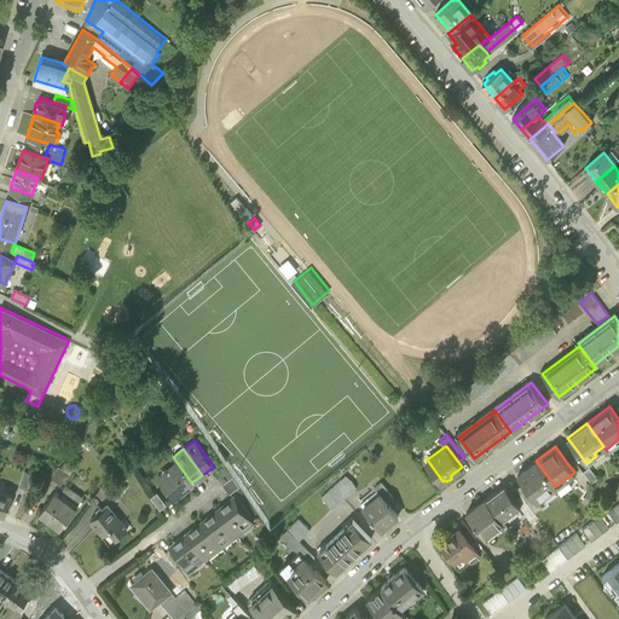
[(578,478),(584,473),(583,470),(573,458),(567,463),(574,472),(574,473),(578,478)]
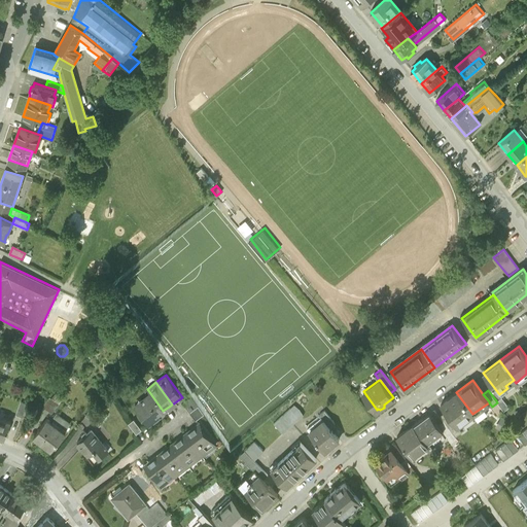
[(50,395),(42,405),(51,412),(64,396),(57,391),(53,396),(50,395)]
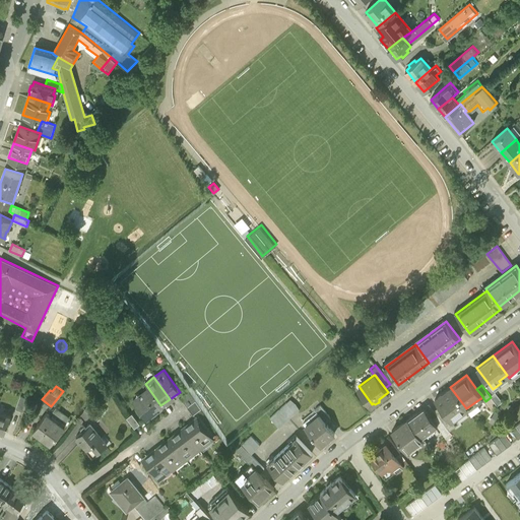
[(434,398),(439,404),(450,419),(451,419),(466,408),(450,387),(434,398)]
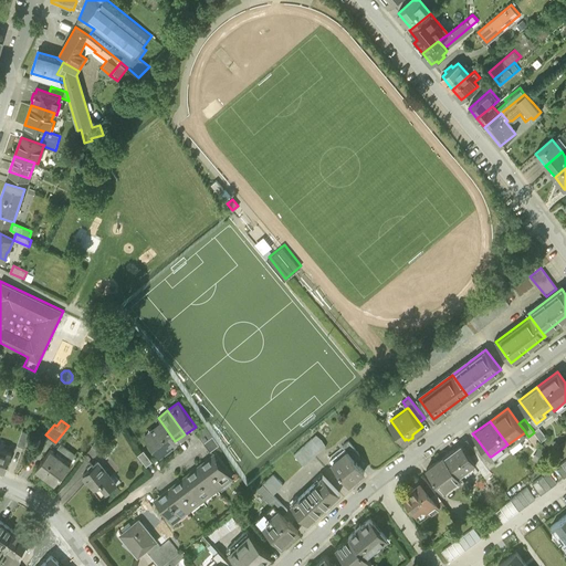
[(168,447),(175,441),(161,422),(152,430),(154,435),(147,439),(160,456),(169,449),(168,447)]
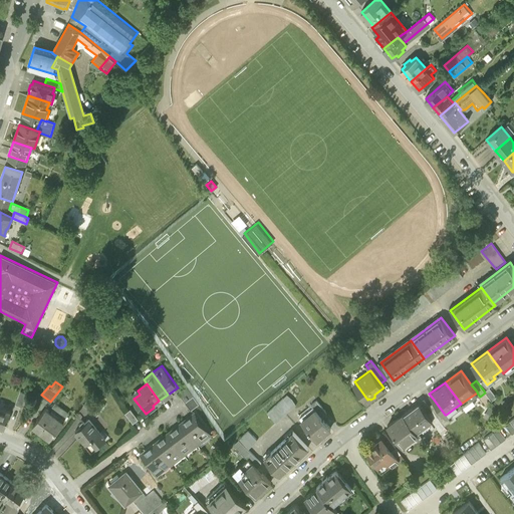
[(489,387),(484,391),(485,393),(491,401),(496,397),(489,387)]
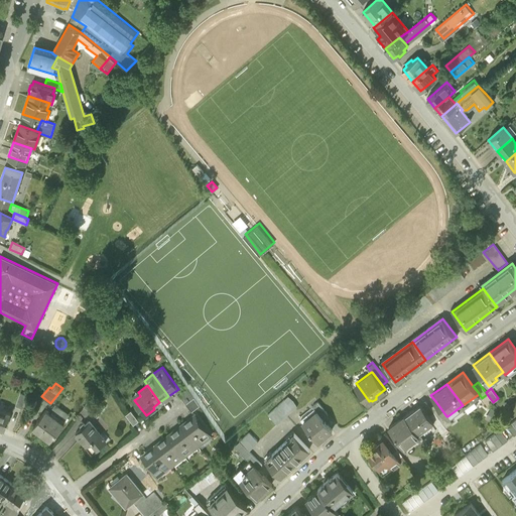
[(20,391),(16,404),(22,406),(27,394),(20,391)]
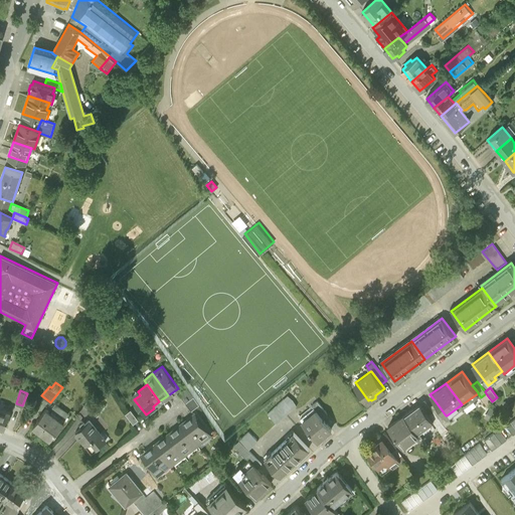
[(83,405),(97,414),(105,404),(92,394),(83,405)]
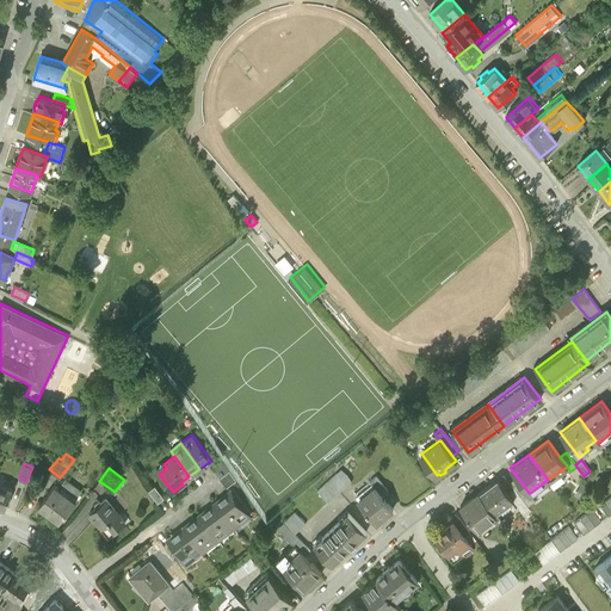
[(318,489),(328,501),(352,480),(346,473),(340,468),(318,489)]
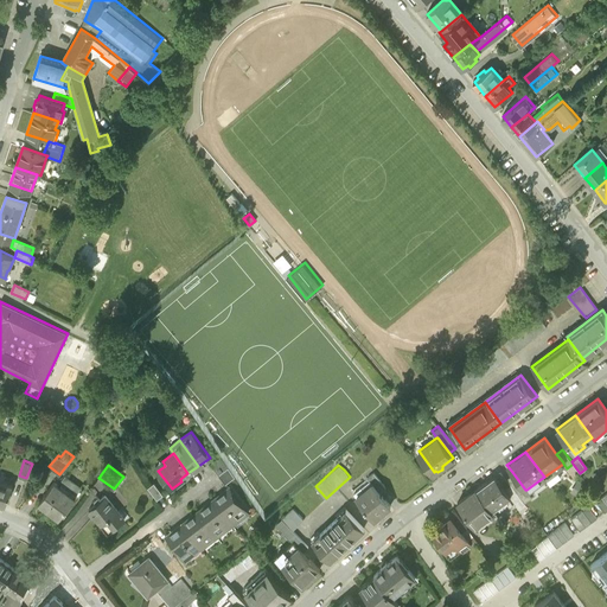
[(366,478),(371,483),(372,481),(379,491),(385,486),(374,472),(366,478)]
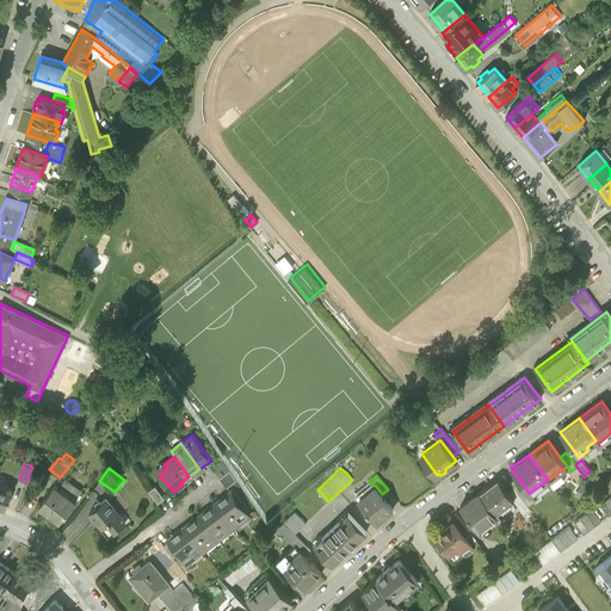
[(530,493),(529,493),(516,475),(510,481),(514,487),(528,505),(535,499),(530,493)]
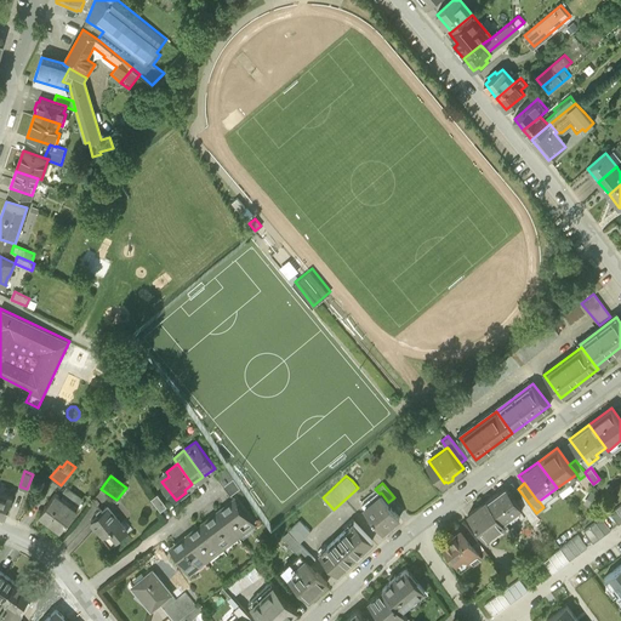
[(505,485),(486,499),(503,520),(520,507),(516,501),(505,485)]
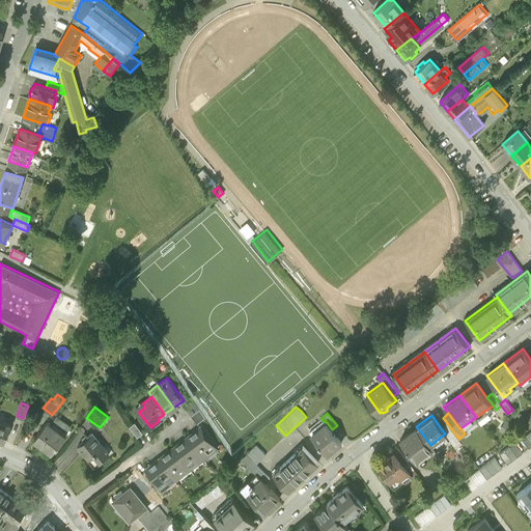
[(11,423),(0,419),(0,439),(4,441),(11,423)]
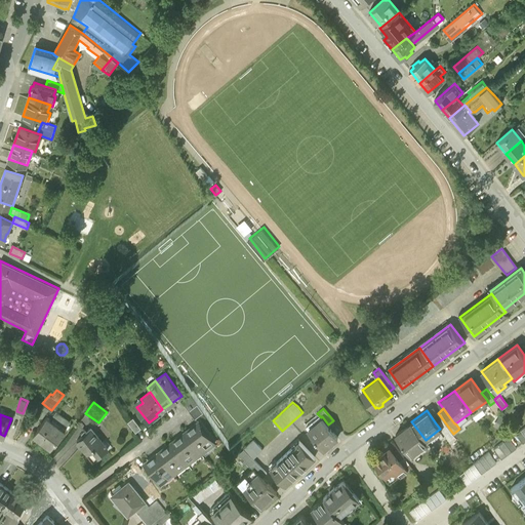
[(500,415),(494,425),(502,431),(509,421),(500,415)]
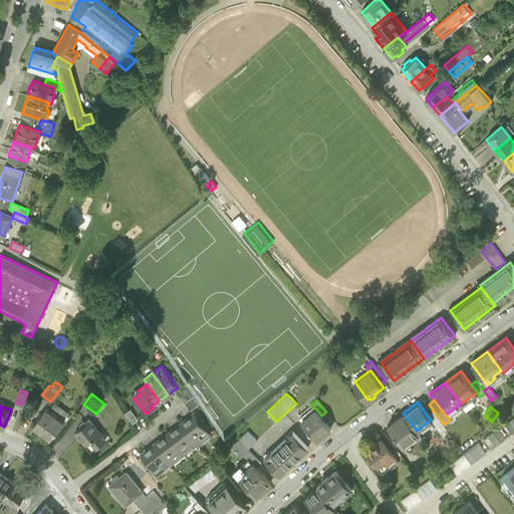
[(46,408),(33,425),(50,438),(63,421),(46,408)]
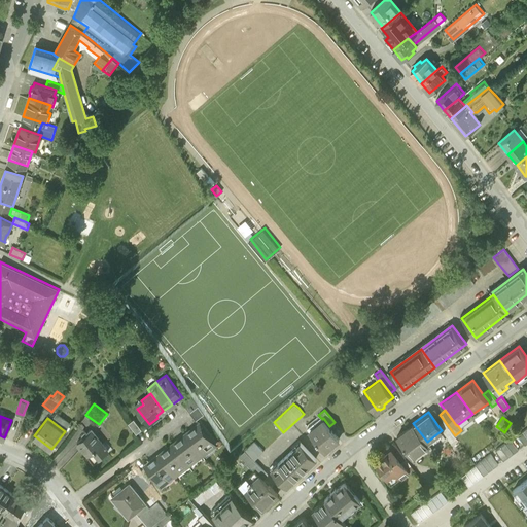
[(128,422),(136,433),(142,429),(134,418),(128,422)]
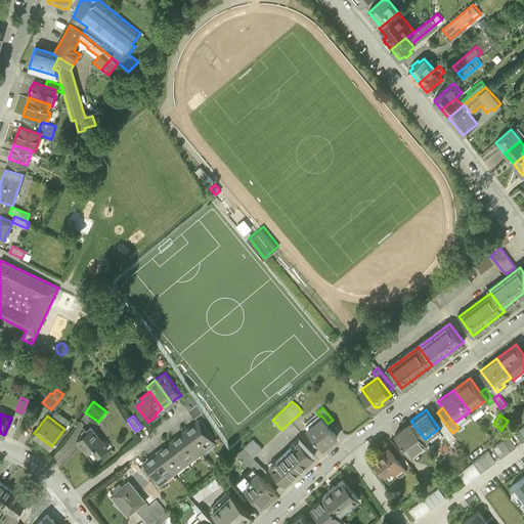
[(321,416),(320,417),(314,422),(312,420),(305,425),(314,436),(315,439),(316,438),(323,446),(338,435),(328,424),(321,416)]
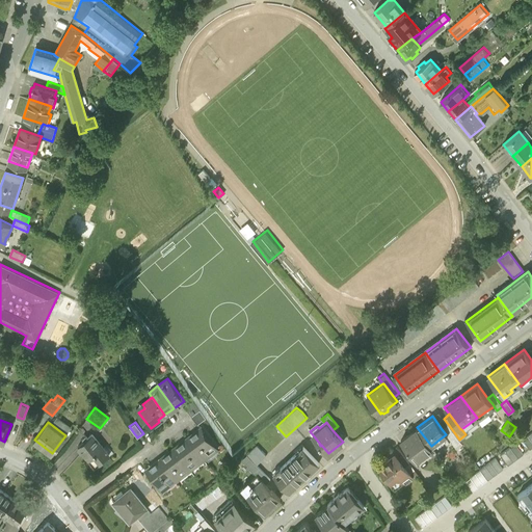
[(459,440),(448,424),(442,429),(446,434),(453,444),(459,440)]
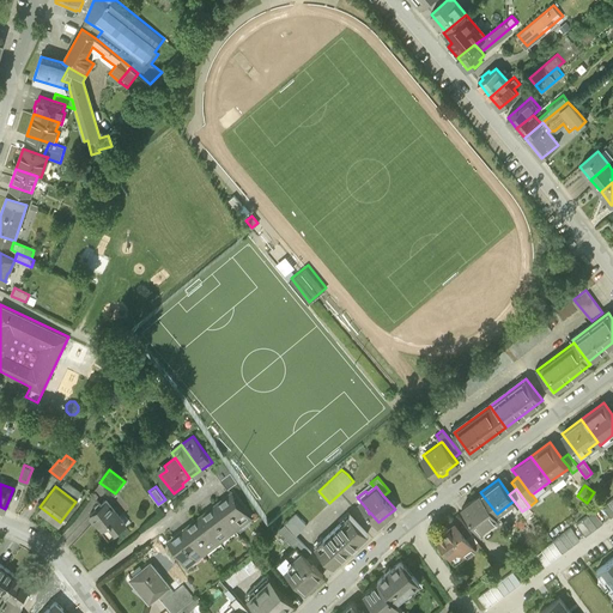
[(497,514),(480,492),(461,508),(479,532),(499,517),(497,514)]
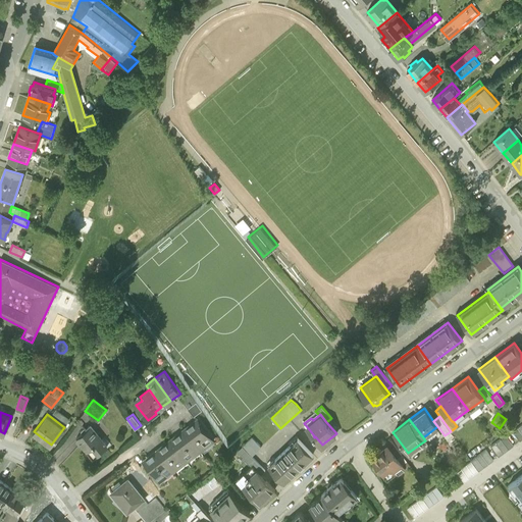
[(189,425),(184,429),(199,449),(212,438),(199,421),(191,427),(189,425)]
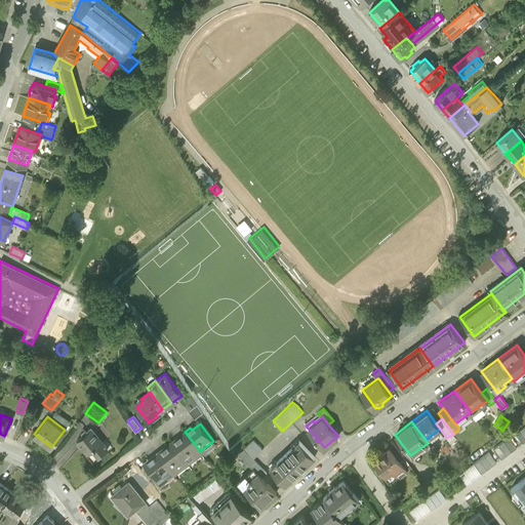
[(524,426),(516,433),(523,443),(524,441),(524,426)]
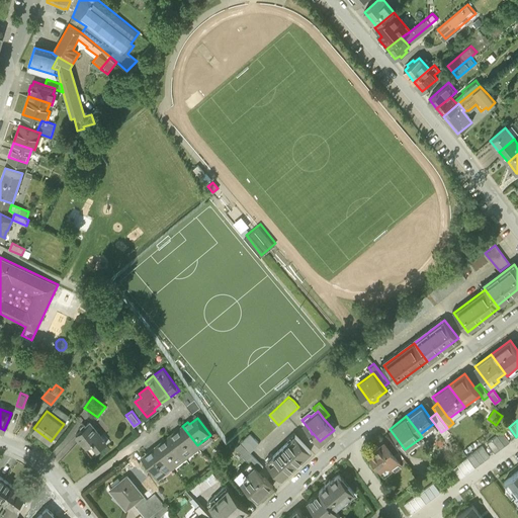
[(82,428),(75,433),(76,434),(75,435),(79,440),(80,439),(91,453),(105,442),(89,421),(85,425),(83,423),(80,426),(82,428)]
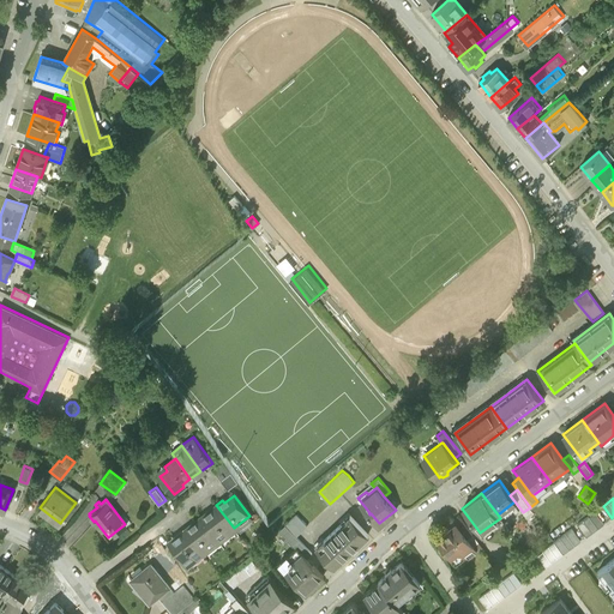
[(218,540),(234,528),(216,505),(210,510),(211,512),(203,519),(218,540)]
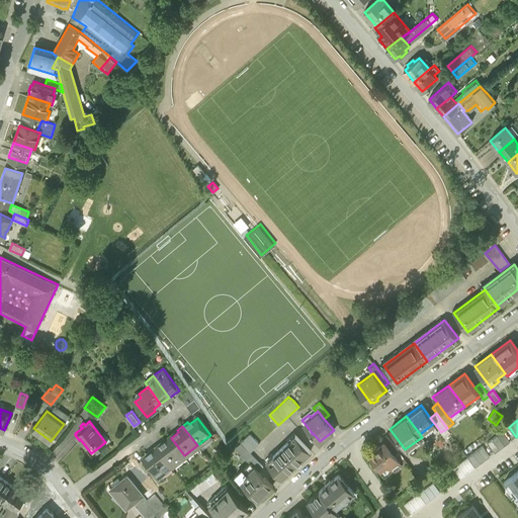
[(497,435),(487,442),(495,452),(510,442),(503,432),(498,436),(497,435)]
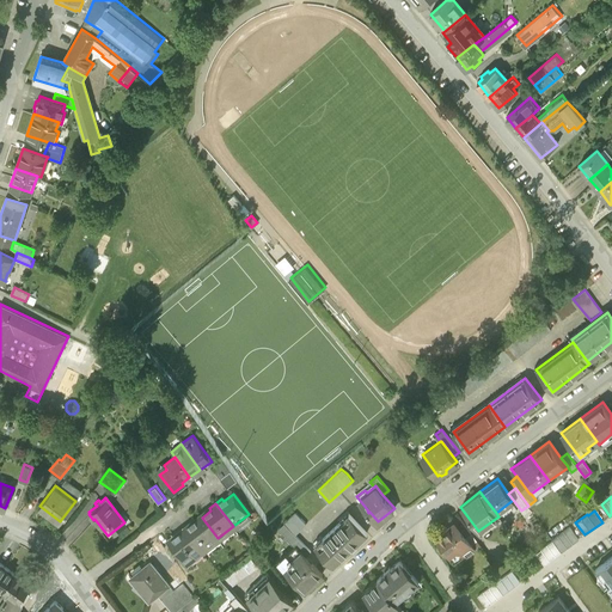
[(74,516),(79,522),(86,518),(81,512),(74,516)]
